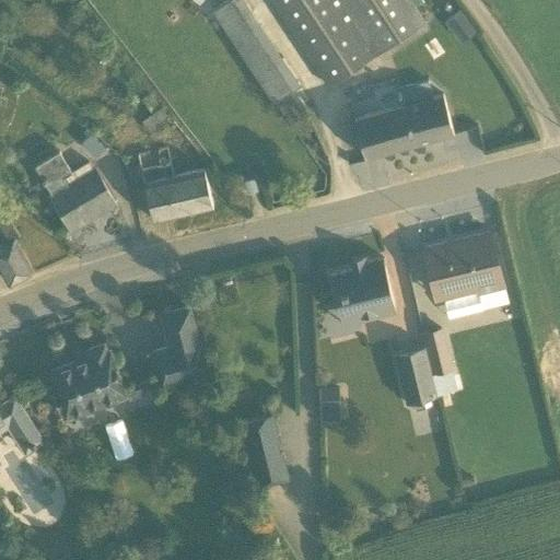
[(299,80),(245,0),(229,0),(213,10),(272,97),(299,80)]
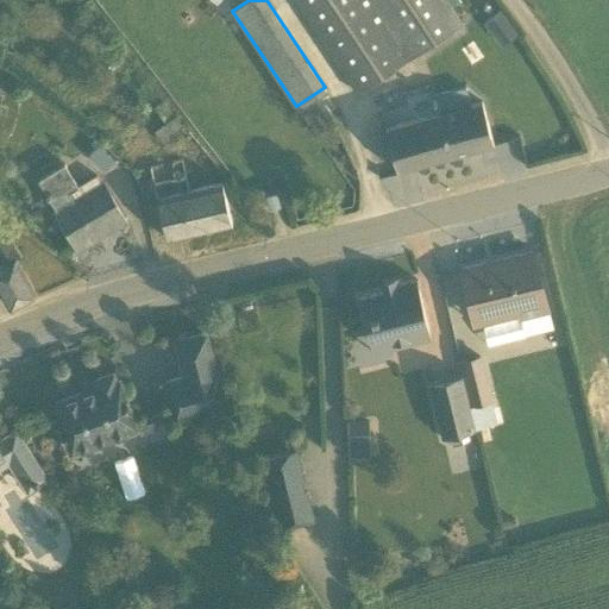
[(460,23),(445,0),(297,0),(360,90),(460,23)]
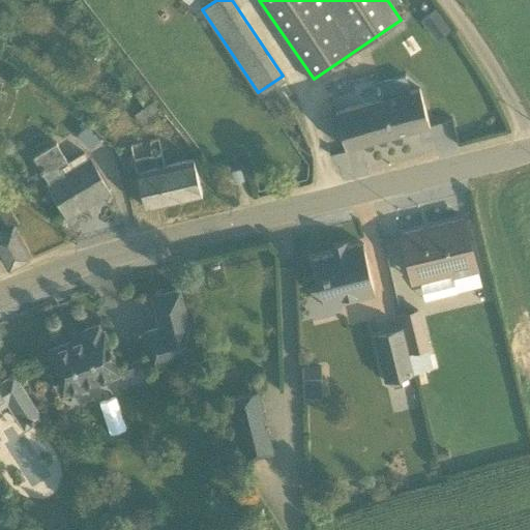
[(435,7),(420,18),(436,37),(449,27),(435,7)]
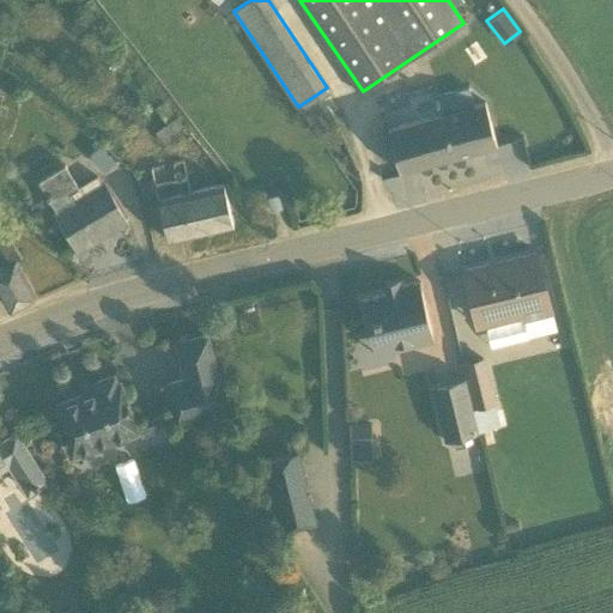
[(387,131),(399,174),(497,146),(485,103),(387,131)]
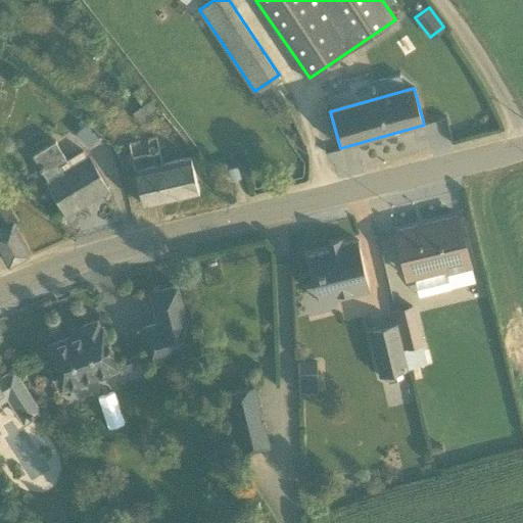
[(143,126),(160,114),(151,101),(134,112),(143,126)]
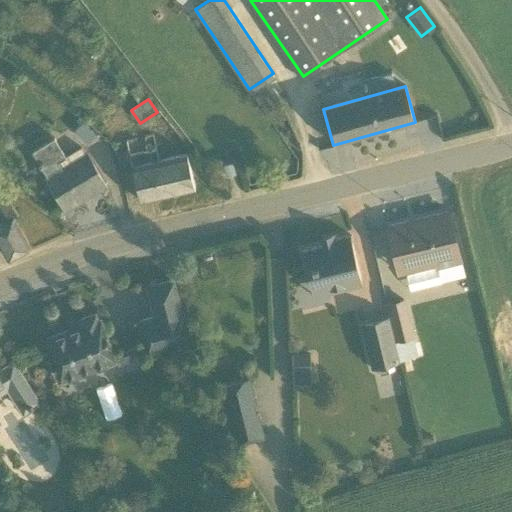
[(74,129),(86,139),(93,130),(81,120),(74,129)]
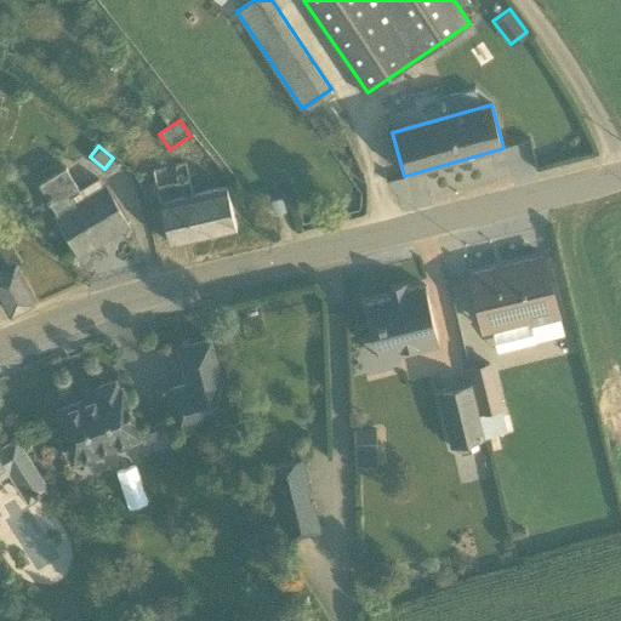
[(153,172),(170,245),(235,229),(226,187),(191,195),(183,166),(153,172)]
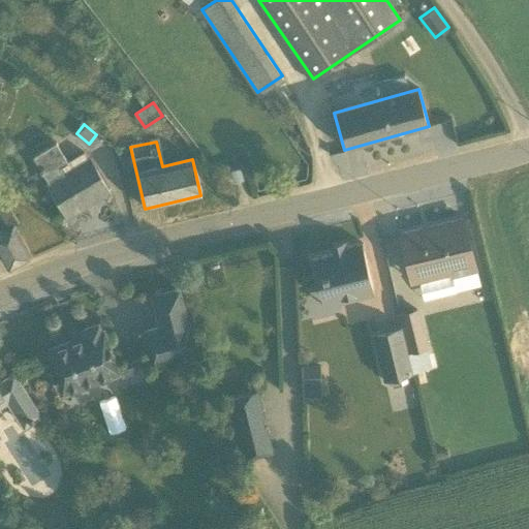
[(67,215),(109,191),(86,152),(66,163),(55,145),(33,157),(67,215)]
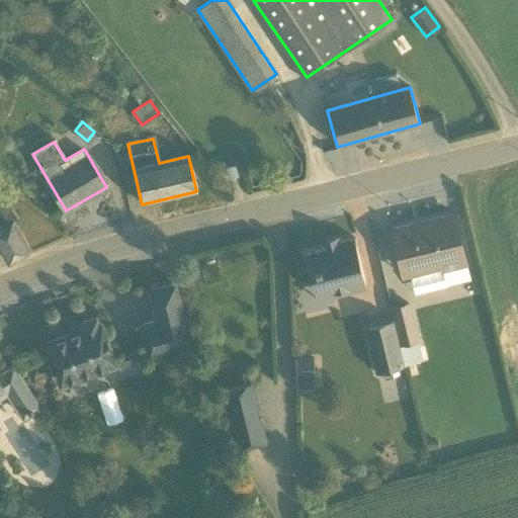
[(0,250),(6,260),(29,247),(13,220),(18,217),(5,194),(0,197),(0,250)]
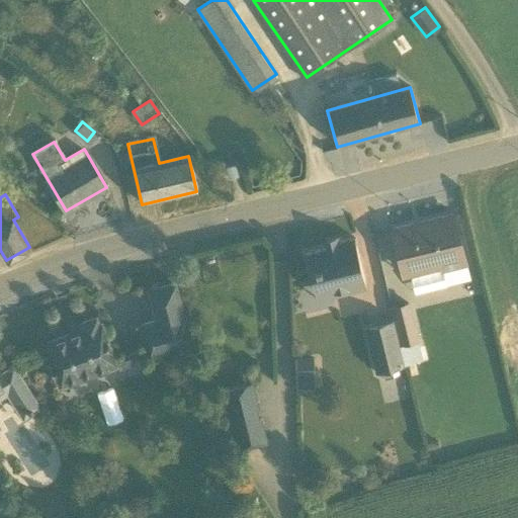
[(464,270),(452,217),(390,231),(401,278),(436,271),(438,276),(464,270)]
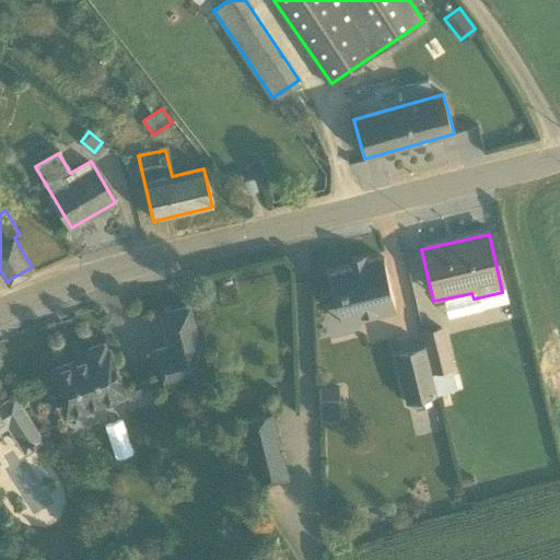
[(387,275),(405,271),(400,252),(383,255),(387,275)]
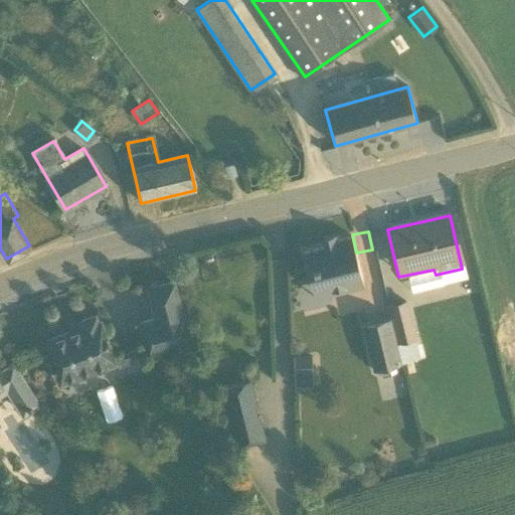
[(304,252),(314,300),(363,289),(351,237),(332,241),(332,245),(304,252)]
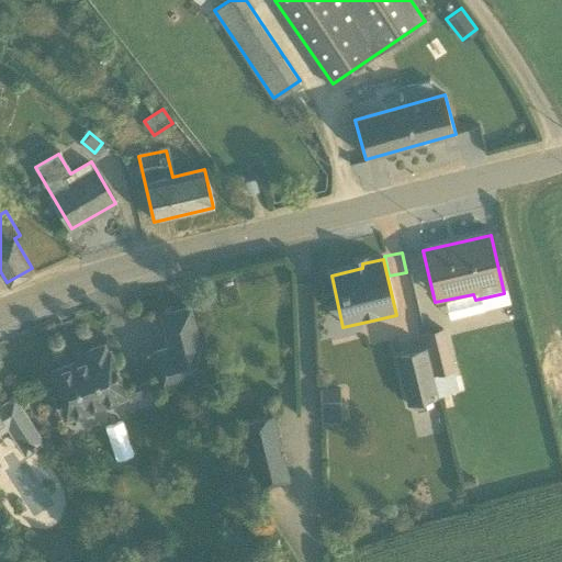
[(210,382),(192,306),(161,314),(169,346),(152,350),(160,393),(210,382)]
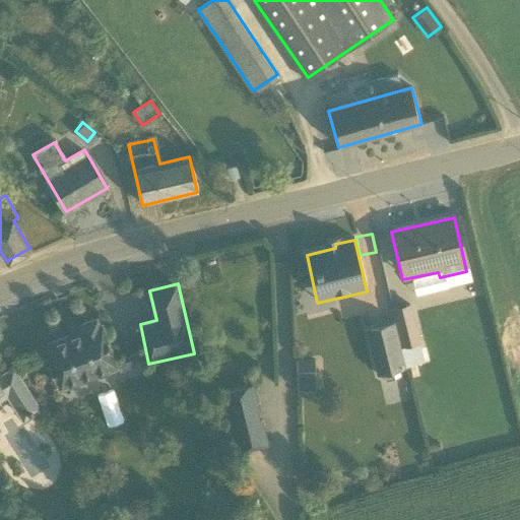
[(390,310),(393,322),(405,366),(426,361),(410,305),(390,310)]
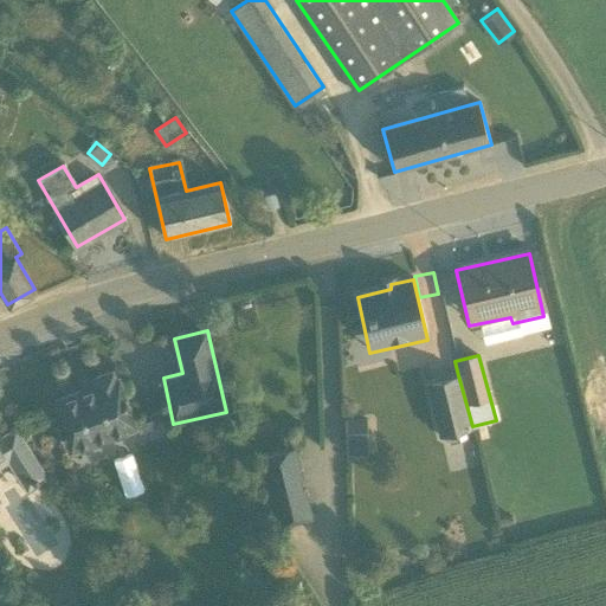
[(70,457),(139,431),(116,373),(92,381),(95,388),(51,405),(58,425),(51,429),(59,450),(66,447),(70,457)]
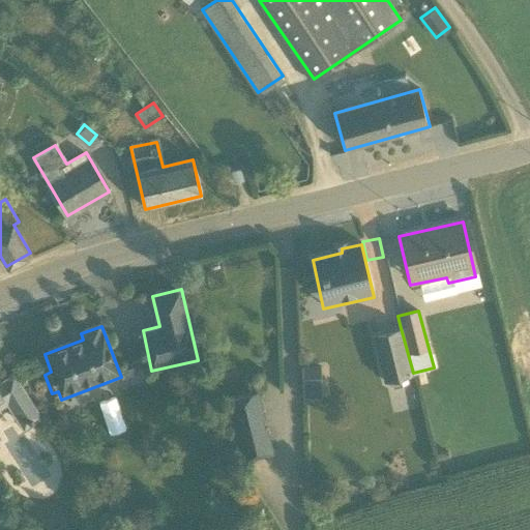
[(413,373),(401,328),(374,335),(385,380),(413,373)]
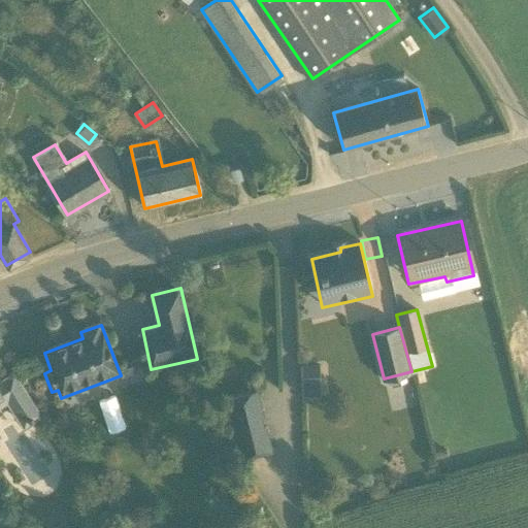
[(318,382),(318,362),(301,362),(301,382),(318,382)]
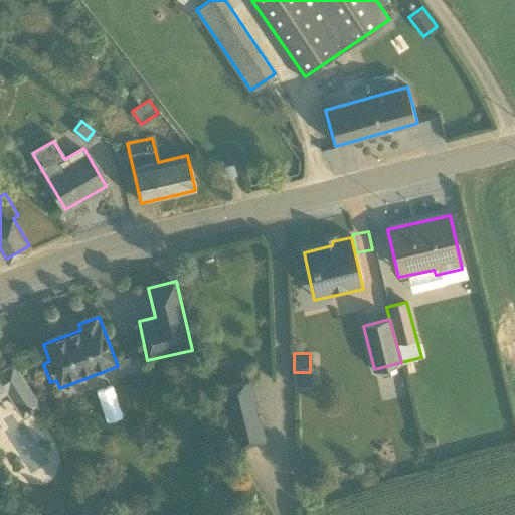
[(21,416),(39,406),(13,364),(0,371),(0,396),(6,393),(21,416)]
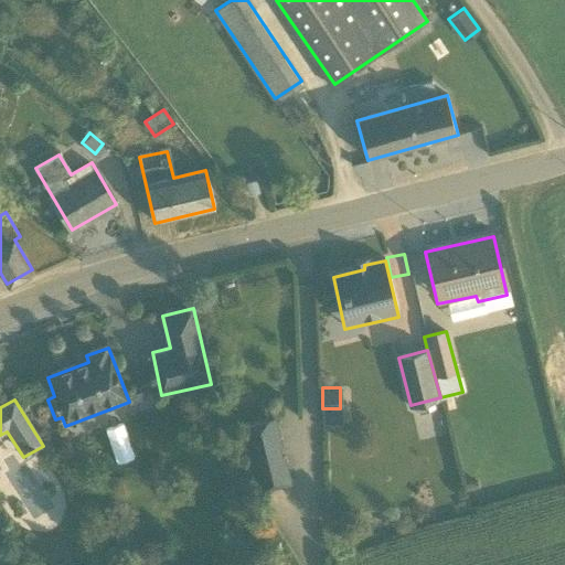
[(275,418),(244,426),(258,489),(290,481),(275,418)]
